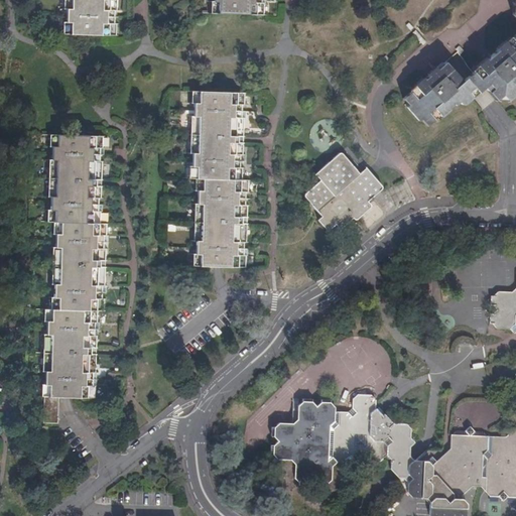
[(68,0),(67,33),(119,36),(119,24),(117,24),(117,12),(119,12),(119,0),(68,0)]
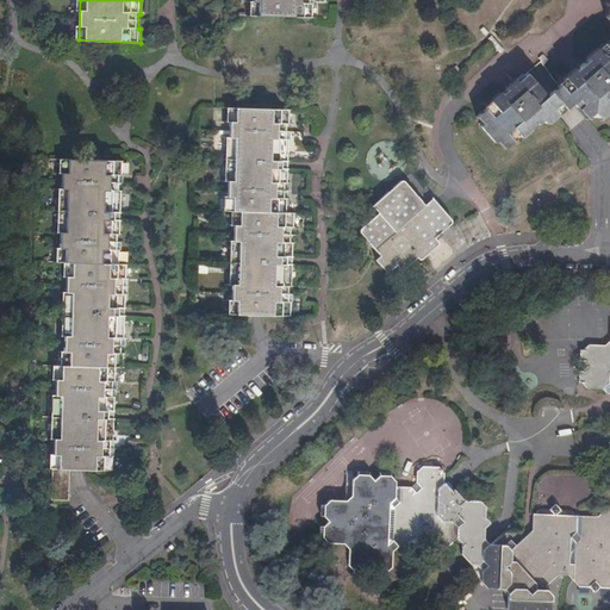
[(255,0),(255,17),(315,18),(315,2),(312,2),(312,0),(255,0)]
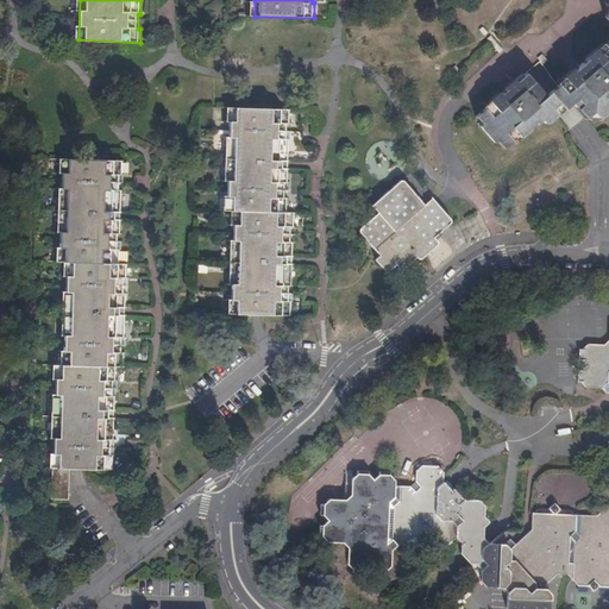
[(501,140),(507,148),(514,142),(512,139),(518,135),(521,139),(531,130),(529,129),(535,124),(537,125),(541,121),(544,124),(550,124),(558,117),(576,101),(581,106),(579,108),(588,118),(595,112),(601,119),(608,111),(608,108),(606,106),(608,102),(608,0),(607,2),(608,5),(608,14),(607,17),(608,19),(608,42),(604,46),(606,48),(600,52),(597,49),(586,57),(589,58),(582,64),(585,69),(579,75),(573,69),(564,77),(567,81),(562,86),(560,85),(545,98),(525,75),(518,81),(516,83),(520,87),(514,92),(508,86),(507,87),(508,88),(502,93),(501,92),(491,100),(495,105),(489,110),(488,108),(479,115),(485,123),(483,125),(498,143),(501,140)]
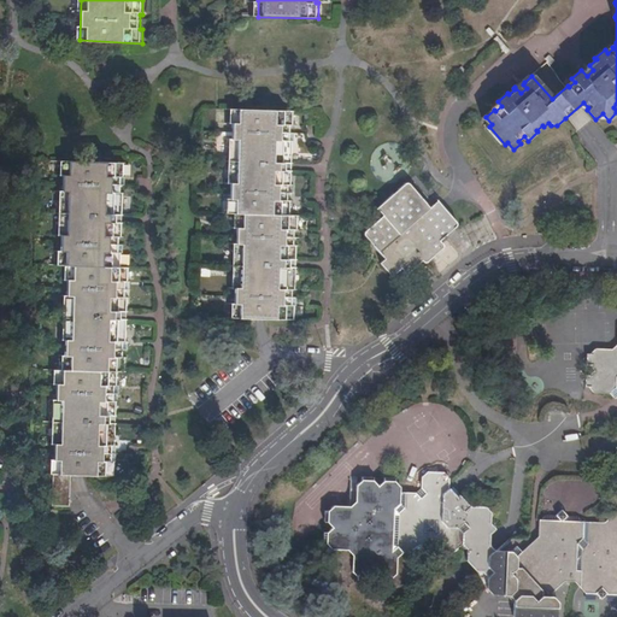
[(294,111),(234,110),(230,213),(239,213),(235,318),(251,318),(294,319),(295,305),(292,305),(293,289),(295,289),(297,270),(297,246),(294,246),(295,230),(298,230),(298,216),(291,216),(291,201),(288,201),(289,186),(292,186),(293,141),(291,141),(292,125),(294,125),(294,111)]
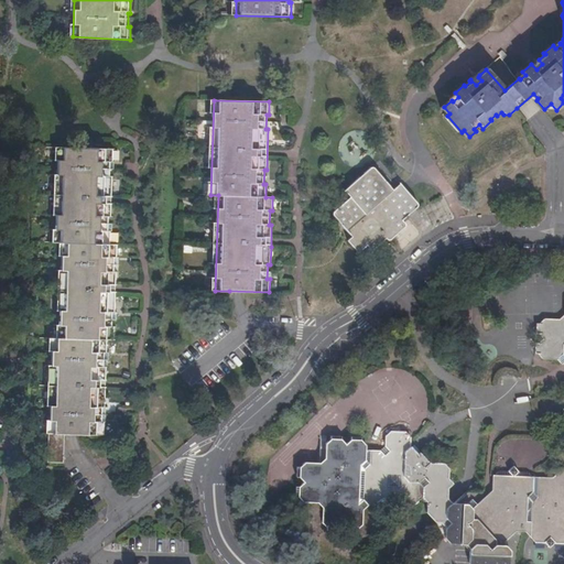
[(64,433),(104,435),(105,422),(101,422),(102,408),(105,408),(106,367),(104,367),(104,353),(107,353),(107,339),(114,339),(115,326),(112,326),(112,312),(115,312),(116,272),(114,272),(115,258),(117,258),(117,245),(110,245),(111,231),(108,231),(109,217),(111,217),(112,176),(110,176),(110,162),(114,162),(114,149),(60,147),(56,242),(63,242),(60,338),(53,338),(49,433),(64,433)]
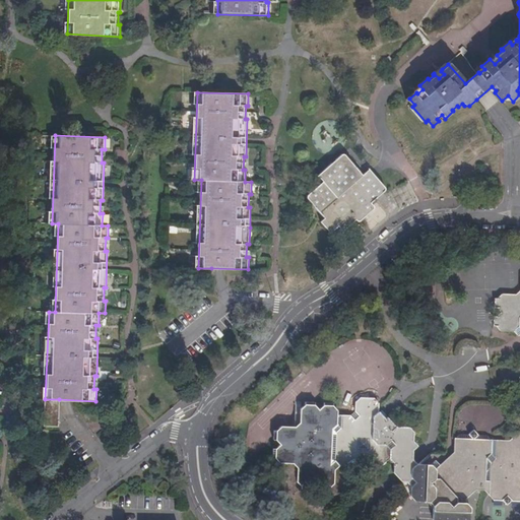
[(374,208),(373,207),(371,204),(387,191),(373,177),(369,172),(368,171),(362,177),(344,157),(343,156),(342,155),(341,155),(317,177),(322,183),(308,195),(307,196),(306,197),(306,199),(307,200),(322,218),(322,217),(324,219),(320,222),(330,234),(337,228),(342,233),(350,225),(355,221),(356,222),(358,222),(360,222),(373,209),(374,208)]
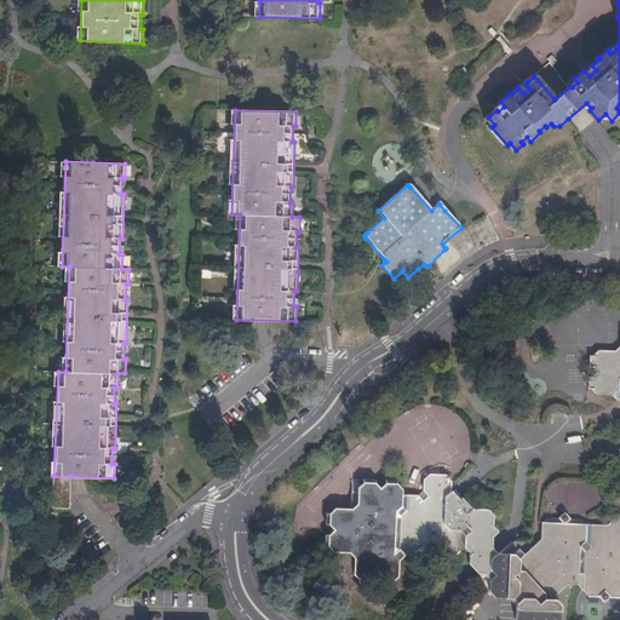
[(465,564),(476,577),(484,574),(489,580),(489,591),(494,597),(511,598),(516,602),(516,619),(558,619),(560,604),(555,600),(555,595),(566,584),(577,584),(587,596),(598,596),(603,602),(609,597),(619,597),(619,596),(619,337),(619,346),(614,351),(598,350),(592,355),(589,355),(589,367),(592,367),(597,372),(591,377),(589,377),(587,389),(591,389),(600,395),(613,395),(618,400),(619,397),(619,512),(607,524),(585,524),(580,518),(569,518),(564,512),(558,517),(546,517),(541,522),(540,539),(524,555),(518,549),(514,554),(497,554),(491,547),(492,537),(498,530),(493,526),(493,515),(487,509),(471,509),(460,497),(458,499),(451,491),(451,480),(446,475),(429,474),(423,478),(423,491),(417,495),(401,494),(401,488),(396,483),(396,480),(385,480),(384,482),(379,487),(374,482),(374,480),(363,478),(362,482),(357,487),(356,504),(334,507),(326,512),(322,512),(322,524),(326,524),(329,529),(325,534),(322,534),(321,546),(325,546),(333,552),(349,554),(354,558),(354,575),(359,580),(359,583),(369,584),(371,580),(375,575),(380,581),(380,584),(391,585),(391,581),(397,577),(399,560),(403,555),(414,556),(420,550),(425,556),(453,557),(465,549),(470,555),(465,564)]
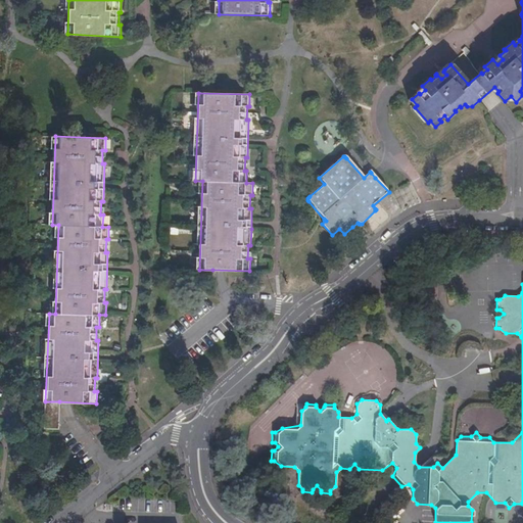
[(58,429),(59,401),(45,401),(44,429),(58,429)]
